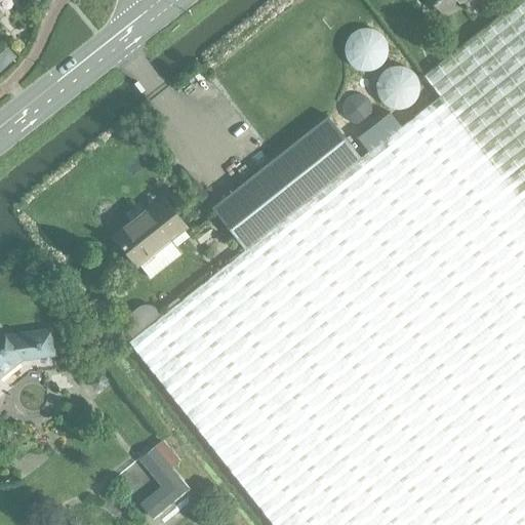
[(524,0),(518,0),(422,75),(439,95),(524,204),(524,0)]
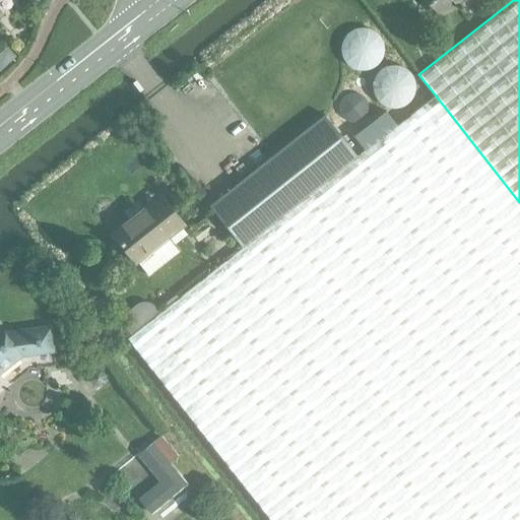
[(430,0),(440,13),(456,0),(476,0),(477,1),(478,0),(430,0)]
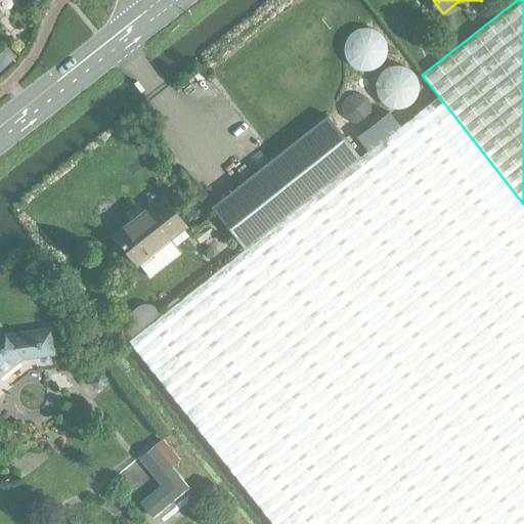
[(244,249),(127,340),(271,523),(523,523),(523,204),(438,95),(399,126),(389,113),(356,138),(367,151),(359,158),(244,249)]
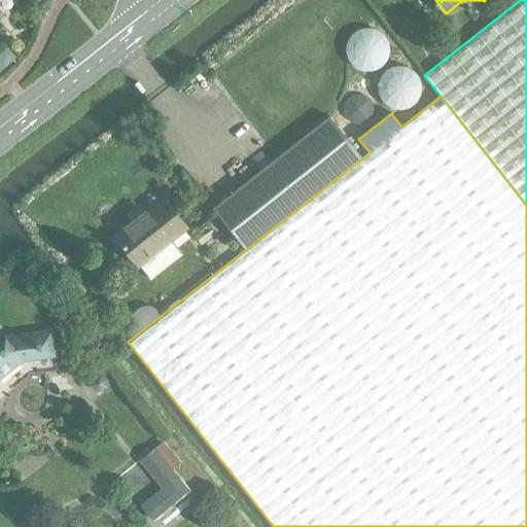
[(328,116),(212,207),(245,250),(361,159),(328,116)]
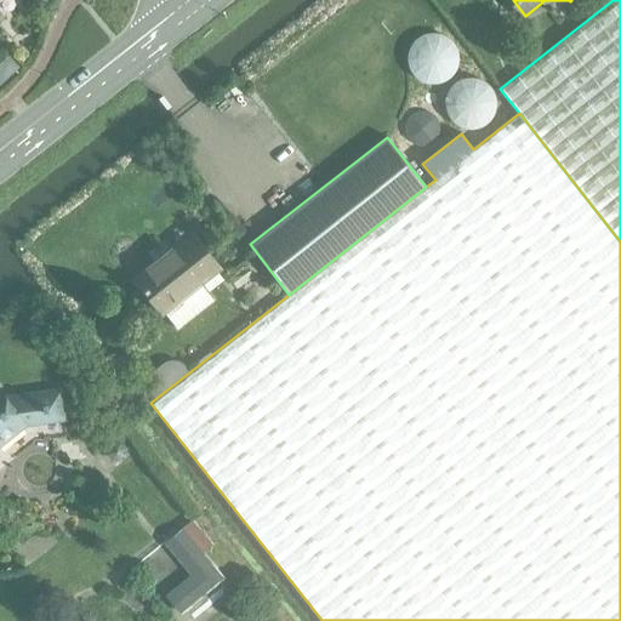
[(199,243),(193,248),(184,238),(134,278),(160,313),(218,268),(199,243)]
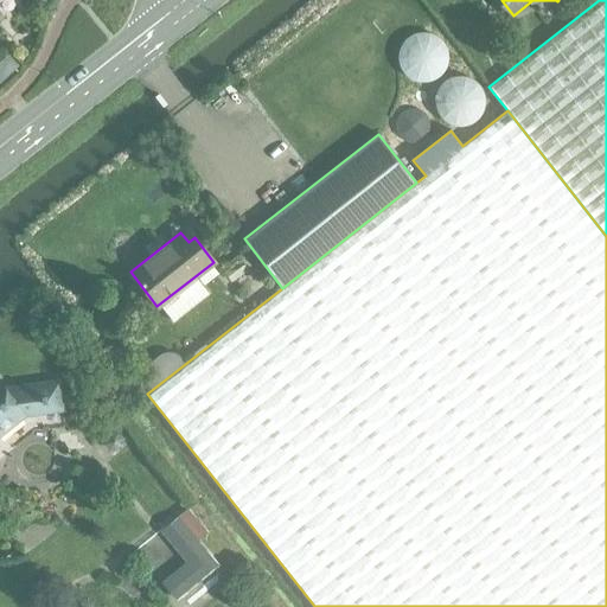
[(0,388),(0,432),(21,415),(62,409),(57,381),(1,389),(0,388)]
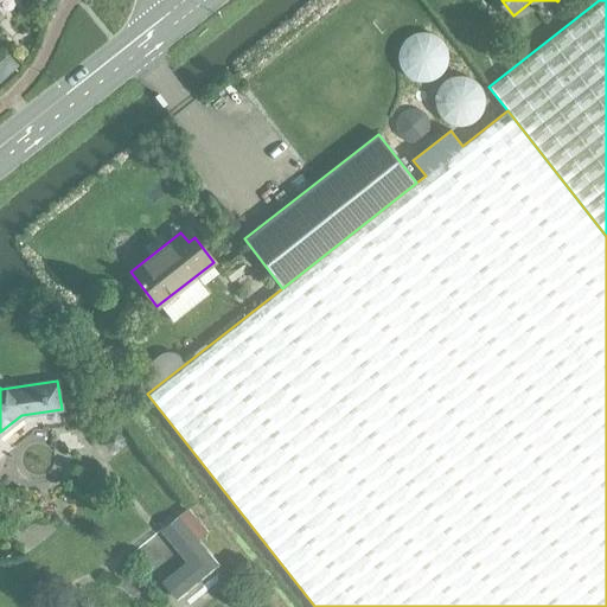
[(106,442),(106,443),(106,445),(106,446),(106,447),(107,448),(107,449),(108,449),(108,451),(109,451),(110,452),(112,452),(113,452),(113,453),(114,453),(115,453),(116,453),(117,452),(119,452),(120,452),(120,451),(121,451),(121,449),(122,449),(122,448),(123,448),(123,447),(123,446),(123,445),(125,443),(125,442),(123,441),(123,440),(123,439),(122,438),(121,436),(120,435),(119,434),(117,434),(116,434),(115,434),(114,434),(113,434),(112,434),(110,434),(110,435),(109,435),(108,436),(107,438),(107,439),(106,439),(106,440),(106,441),(106,442)]
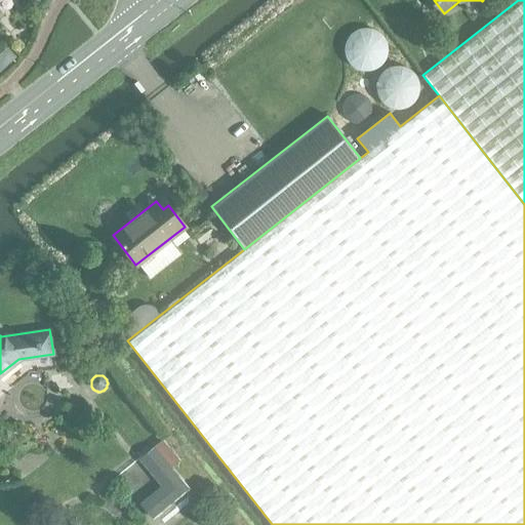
[(187,488),(169,468),(163,460),(172,453),(162,440),(143,456),(167,486),(143,507),(152,518),(187,488)]
